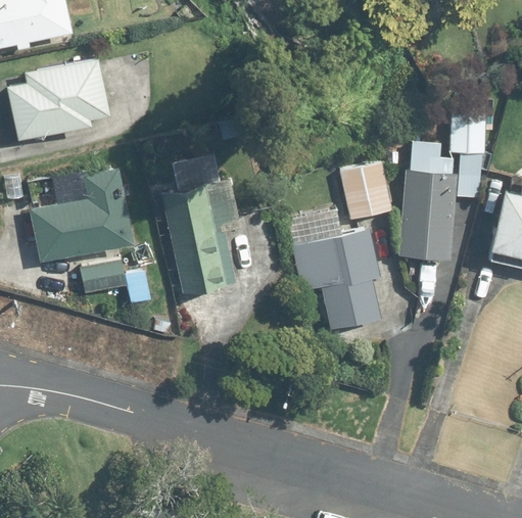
[(0,47),(73,33),(65,0),(0,0),(0,47)]
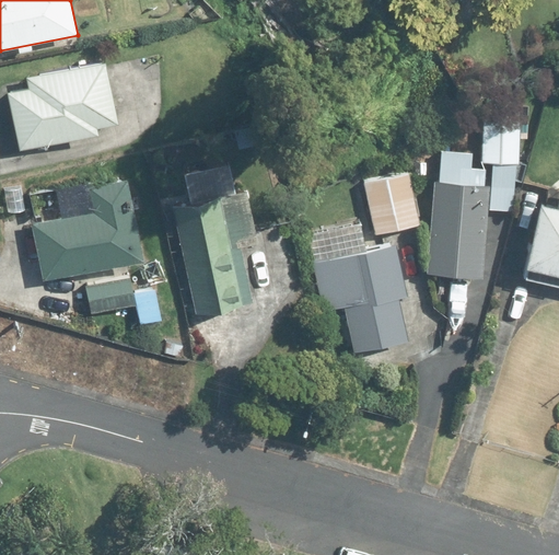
[(25,77),(28,90),(8,94),(20,149),(100,131),(97,123),(115,119),(102,59),(25,77)]
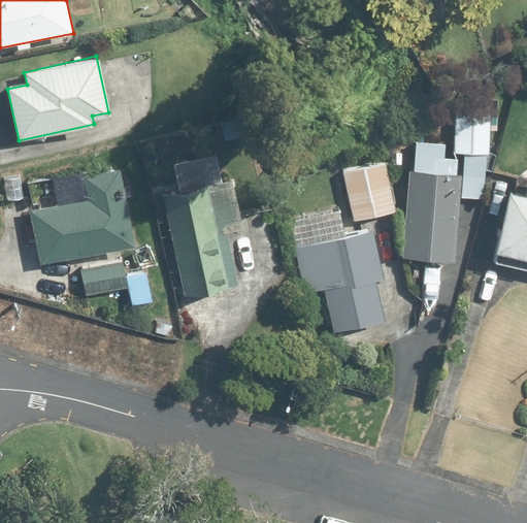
[(492,116),(457,115),(456,155),(491,156),(492,116)]
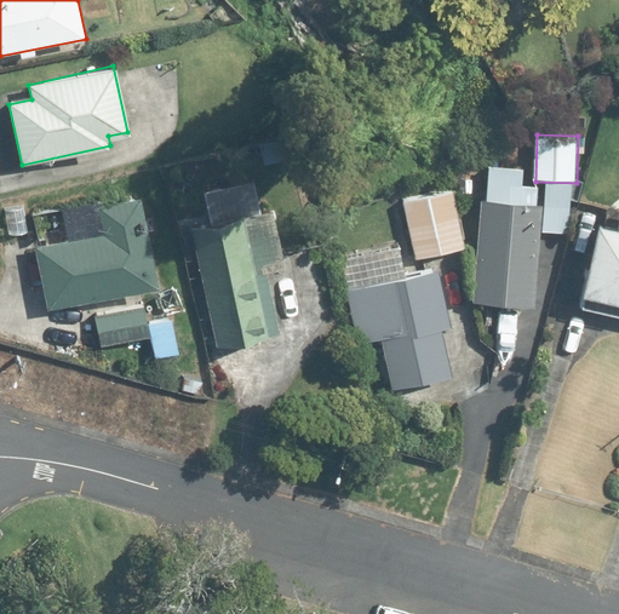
[(212,225),(191,230),(221,346),(279,332),(265,274),(285,269),(263,184),(206,198),(212,225)]
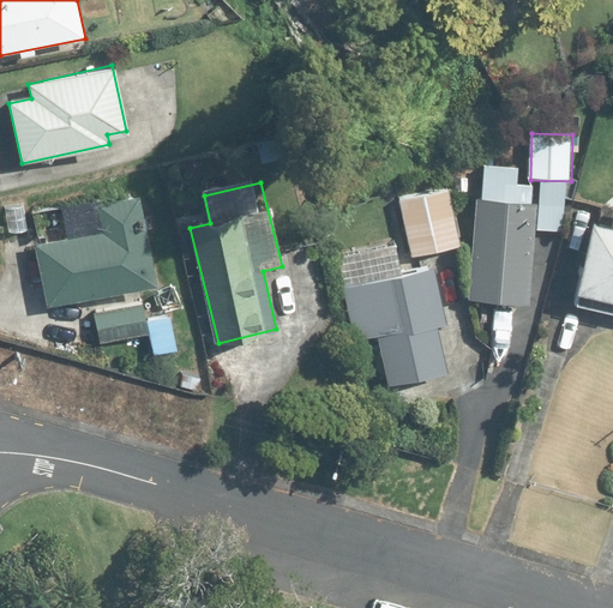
[(482,199),(474,199),(472,300),(530,301),(534,190),(484,188),(482,199)]
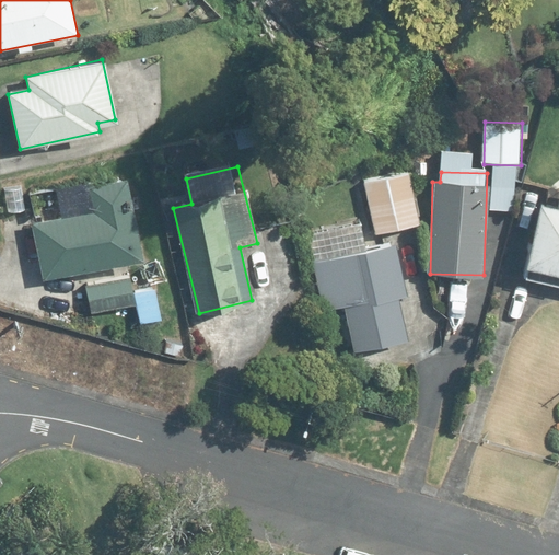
[(408,176),(363,186),(374,236),(419,227),(408,176)]
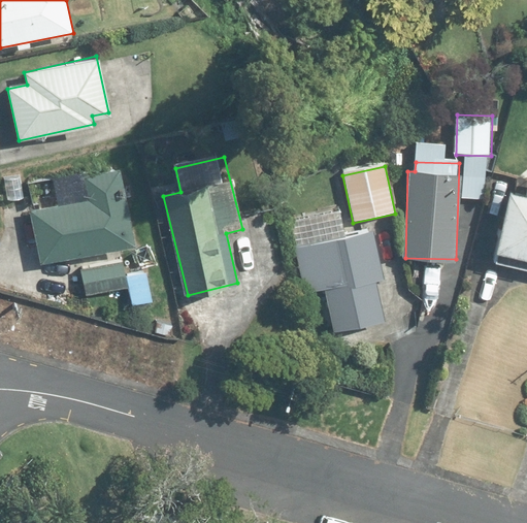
[(90,197),(29,210),(40,263),(134,243),(119,169),(86,176),(90,197)]
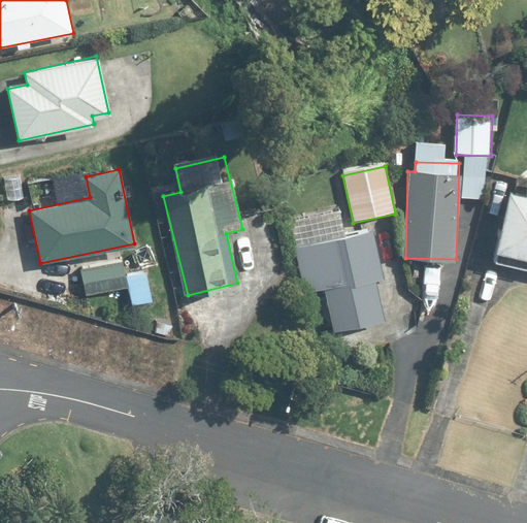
[(526,195),(509,192),(491,264),(526,273),(526,195)]
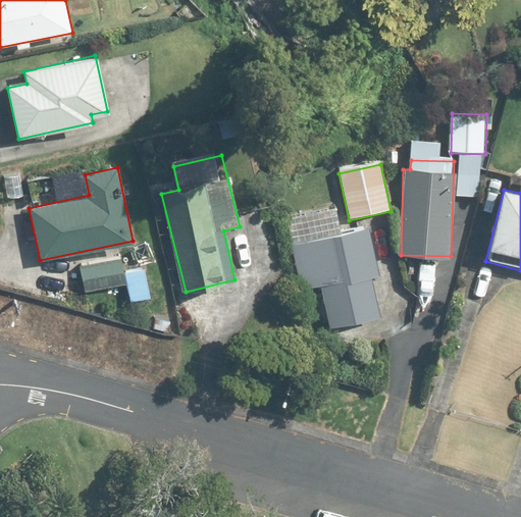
[(335,208),(284,219),(300,290),(320,286),(329,327),(379,317),(370,277),(379,275),(369,227),(341,234),(335,208)]
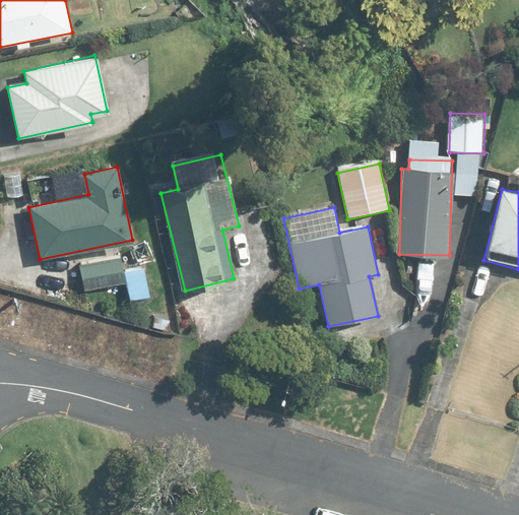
[(84,293),(139,282),(138,272),(123,275),(120,259),(79,266),(84,293)]
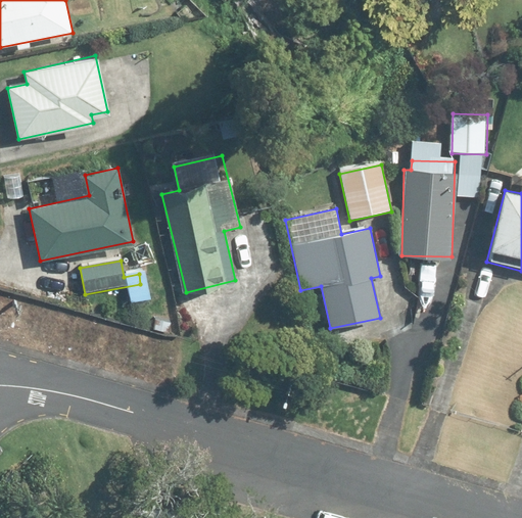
All buildings are outlined.
